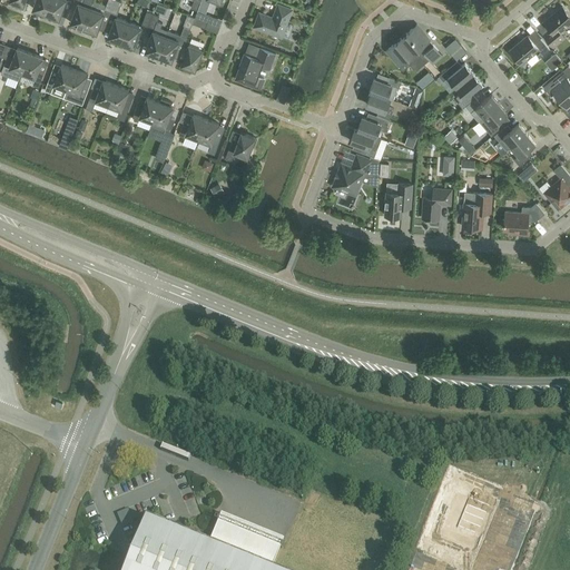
[(36,0),(33,9),(46,13),(51,0),(36,0)]
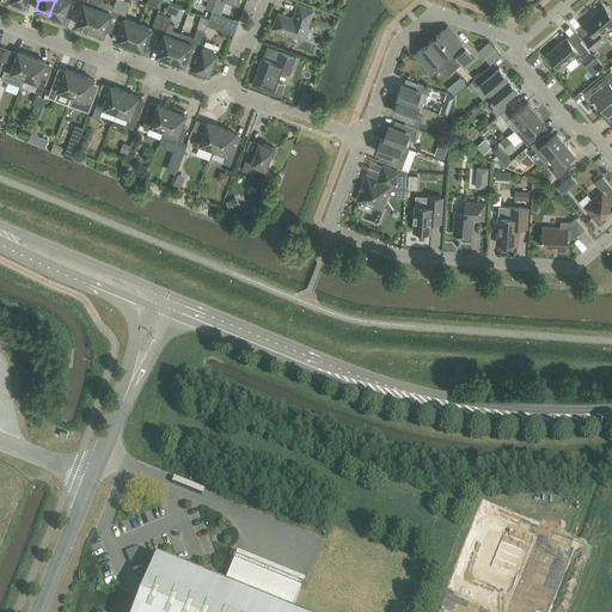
[(71,0),(55,0),(49,14),(63,20),(71,0)]
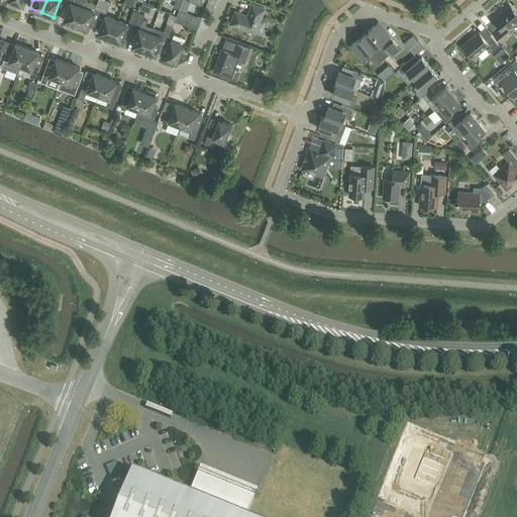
[(65,21),(76,25),(83,7),(76,5),(77,2),(77,0),(68,0),(73,2),(72,3),(71,3),(65,21)]
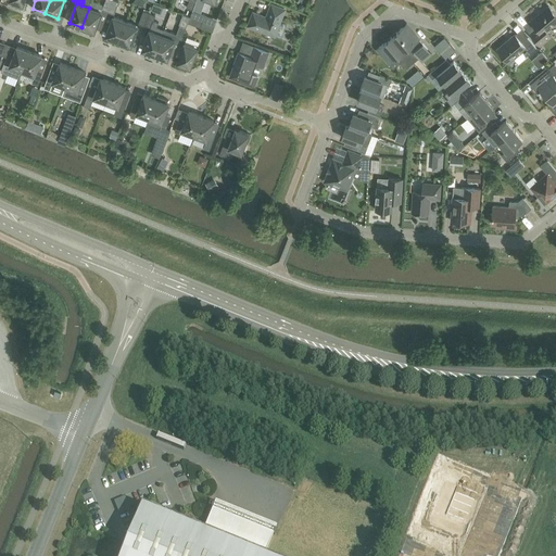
[(101,12),(108,14),(113,0),(111,0),(104,0),(103,7),(91,2),(89,8),(81,27),(95,32),(101,12)]
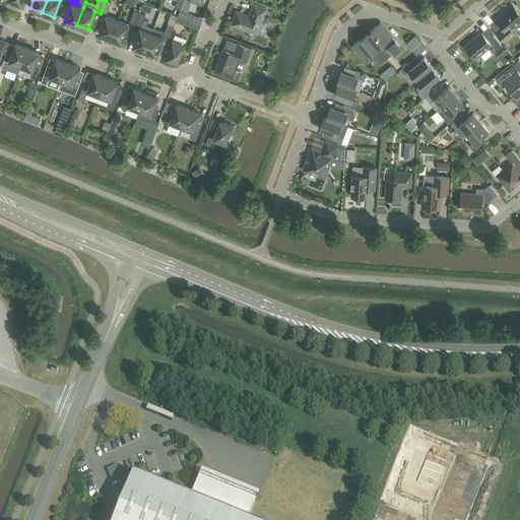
[(106,0),(101,13),(105,15),(110,2),(106,0)]
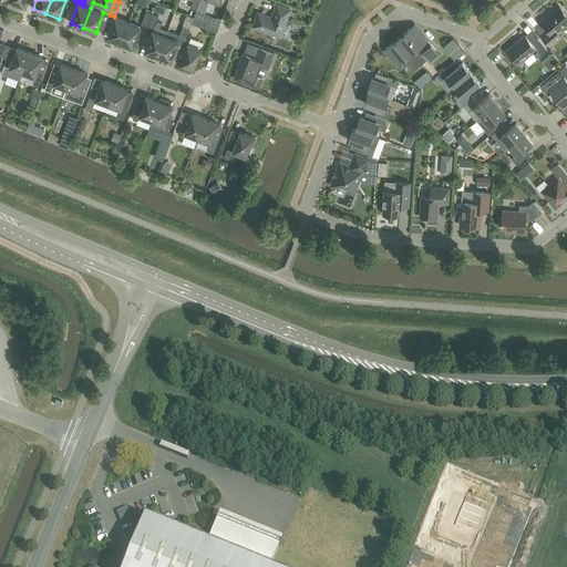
[(191,0),(192,0),(189,9),(195,10),(198,0),(191,0)]
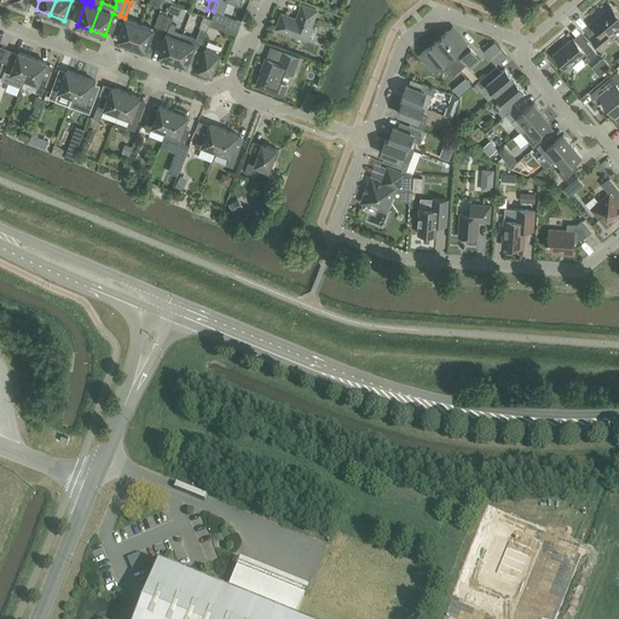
[(317,11),(302,5),(296,19),(282,15),(276,29),(306,40),(317,11)]
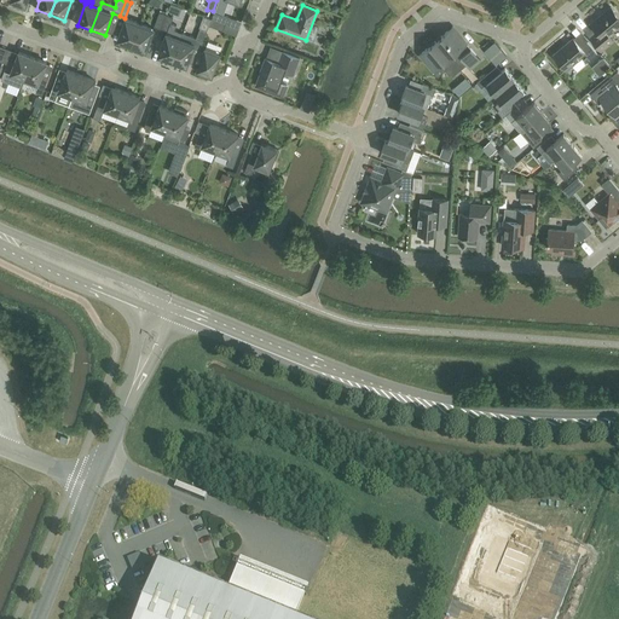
[(525,6),(513,5),(513,17),(525,18),(525,6)]
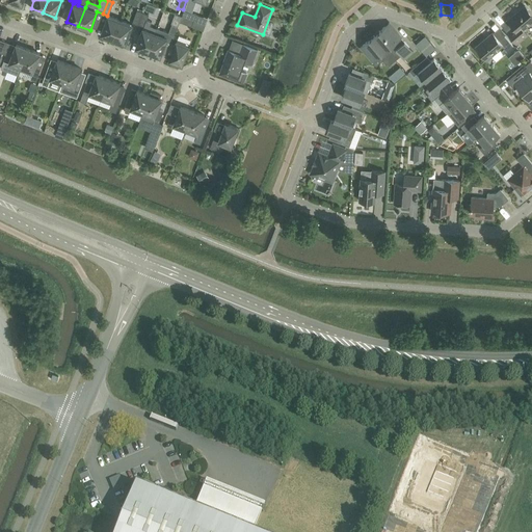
[(531,23),(531,15),(525,6),(508,21),(513,27),(507,32),(516,44),(527,34),(523,29),(528,25),(529,26),(531,23)]
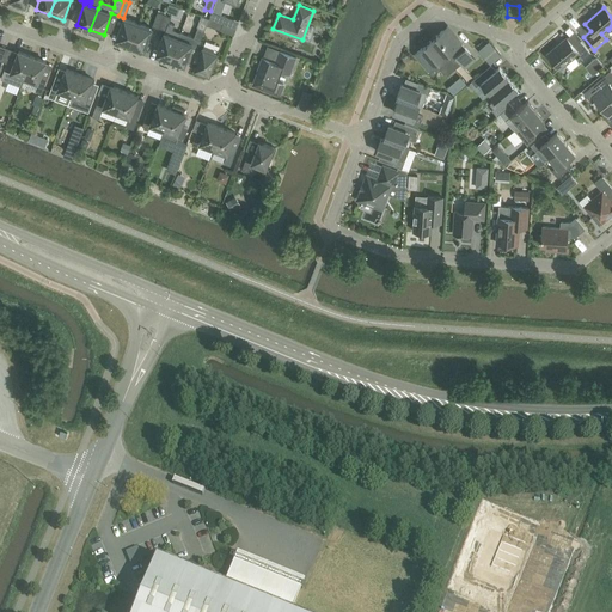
[(209,18),(236,29),(238,23),(210,12),(209,18)]
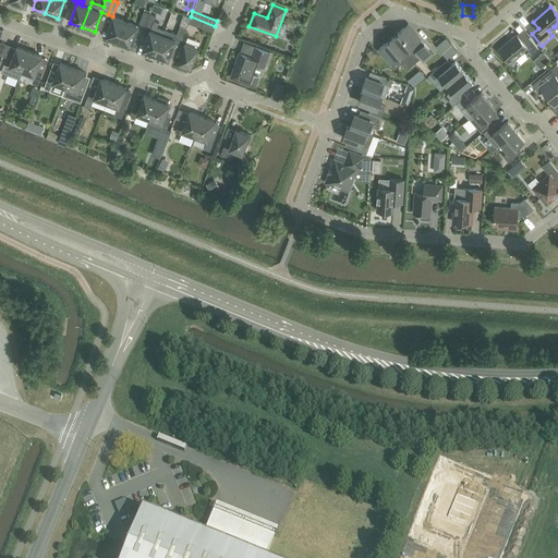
[(138,24),(145,26),(149,14),(143,12),(138,24)]
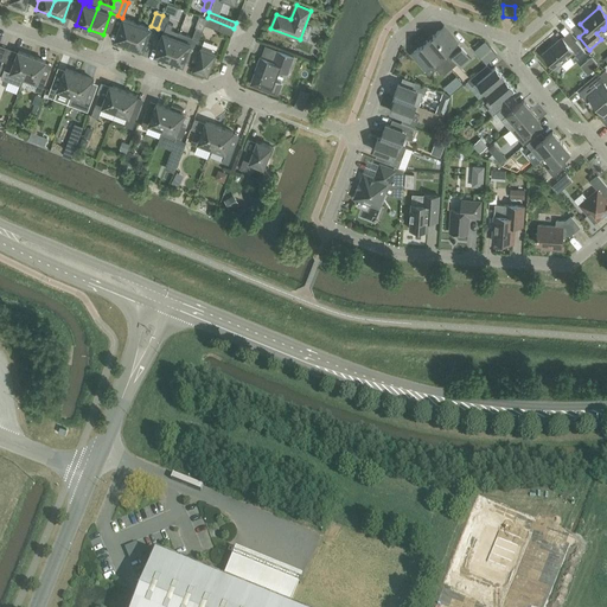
[(168,18),(163,16),(158,29),(164,31),(168,18)]
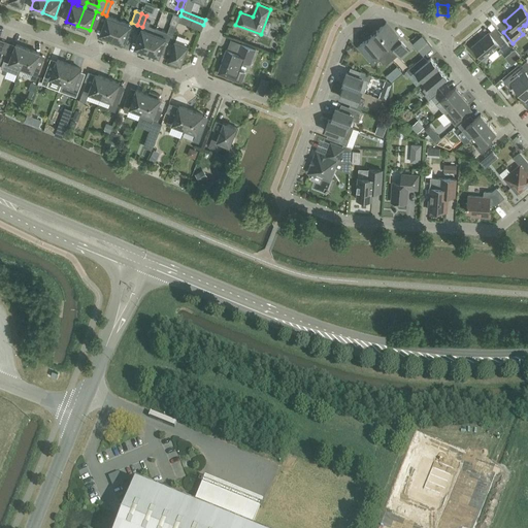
[(112,39),(120,21),(107,15),(100,34),(112,39)]
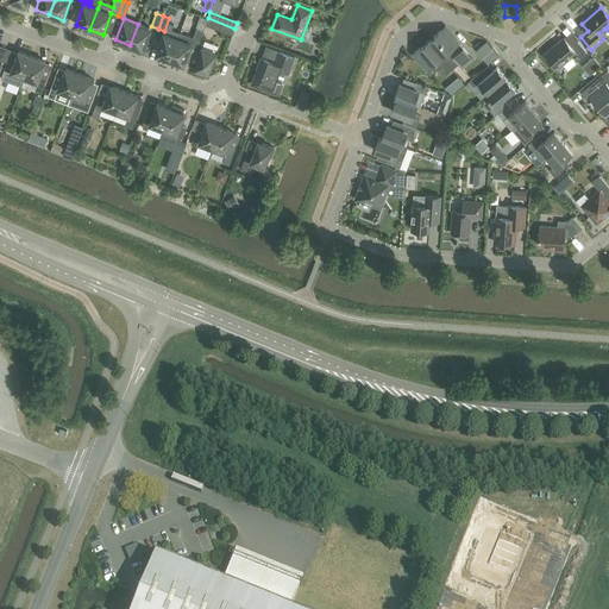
[(234,29),(208,18),(205,26),(231,36),(234,29)]
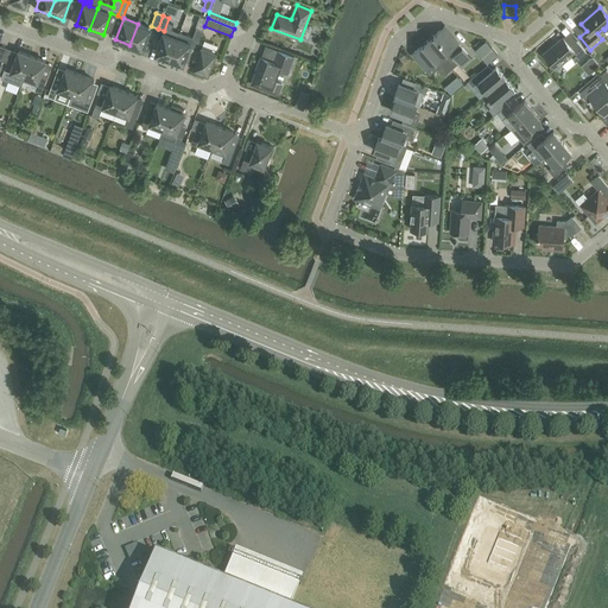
[(151,29),(138,24),(130,45),(143,50),(151,29)]
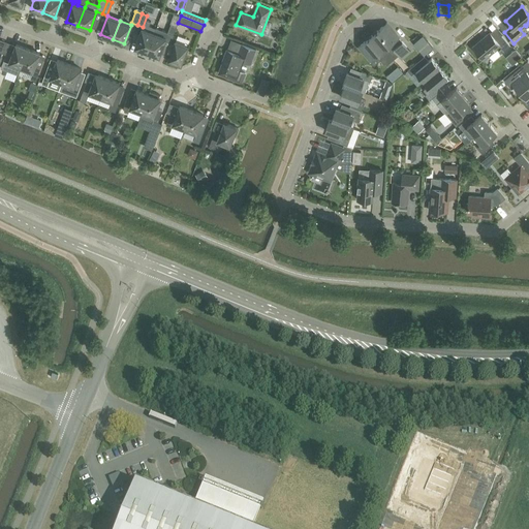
[(386,23),(373,35),(394,60),(398,56),(402,60),(411,53),(386,23)]
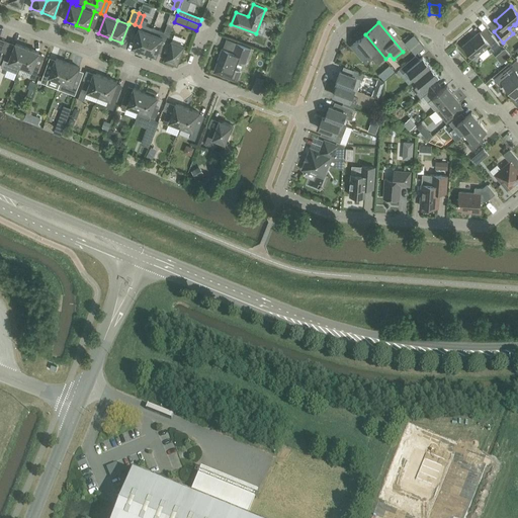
[(162,37),(151,32),(144,51),(156,56),(163,37),(167,38),(172,25),(167,24),(162,37)]
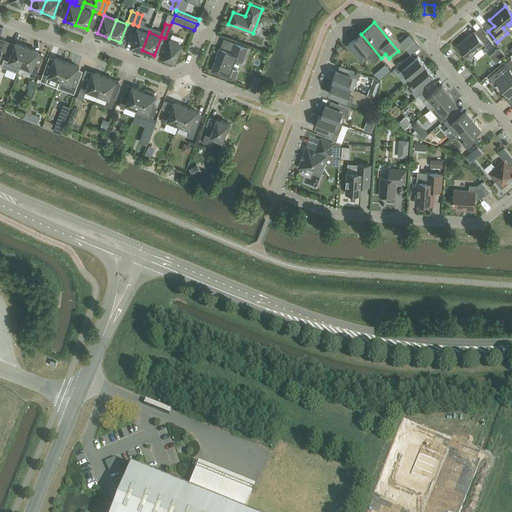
[(142,50),(149,32),(138,28),(131,46),(142,50)]
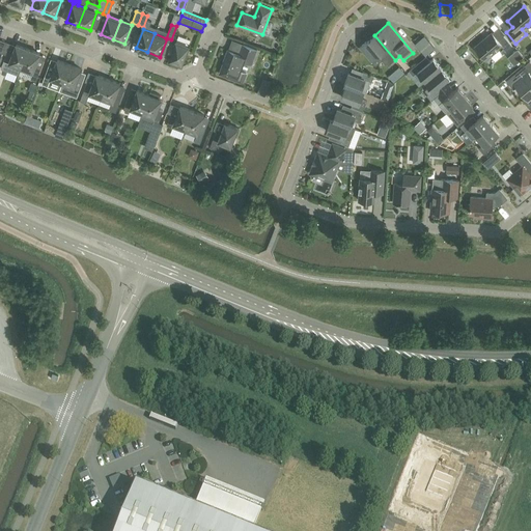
[(498,40),(492,33),(475,48),(485,60),(499,49),(503,54),(512,46),(504,36),(498,40)]
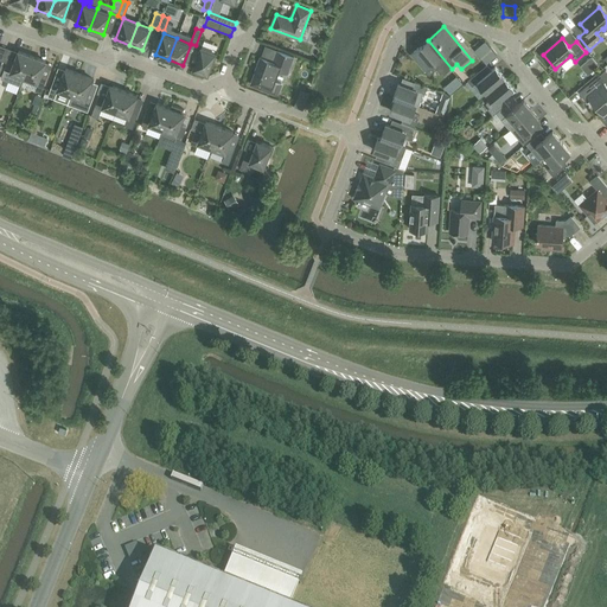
[(452,69),(428,40),(411,53),(429,76),(436,70),(442,76),(452,69)]
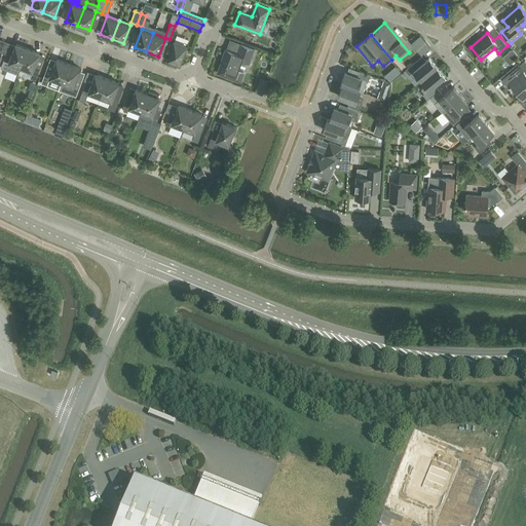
[(419,36),(411,43),(421,55),(430,47),(419,36)]
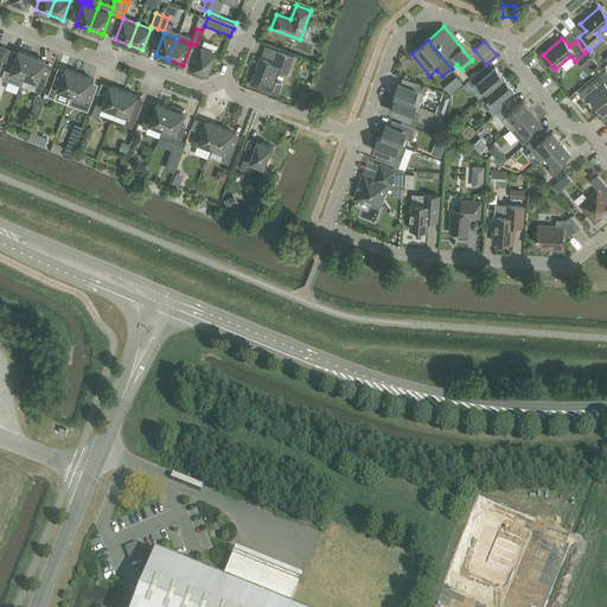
[(216,53),(196,45),(195,51),(199,52),(193,69),(208,75),(216,53)]
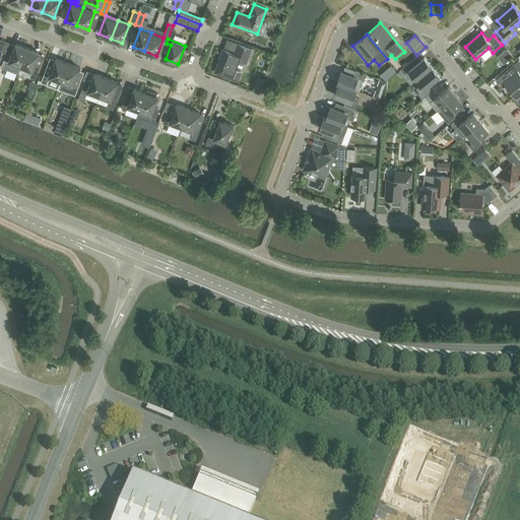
[(18,74),(20,66),(27,49),(16,44),(12,54),(7,52),(0,68),(18,74)]
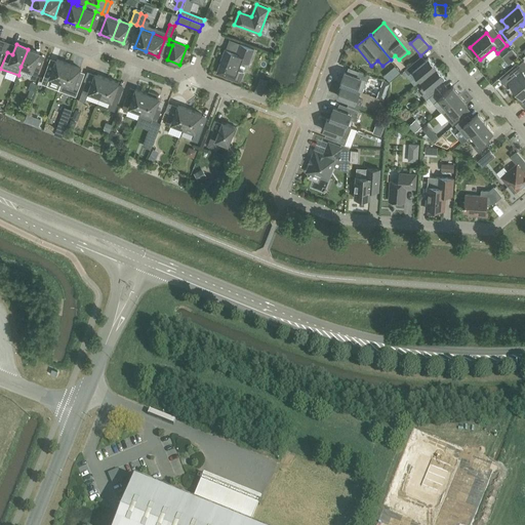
[(254,49),(240,44),(236,53),(233,52),(233,53),(225,50),(221,58),(224,58),(223,64),(221,64),(218,71),(219,74),(234,79),(237,71),(238,72),(241,62),(248,65),(254,49)]
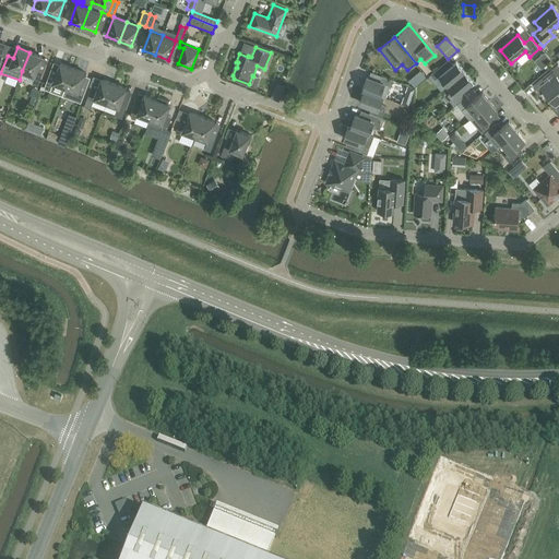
[(22,71),(35,75),(32,84),(37,86),(44,70),(38,67),(43,57),(30,52),(22,71)]
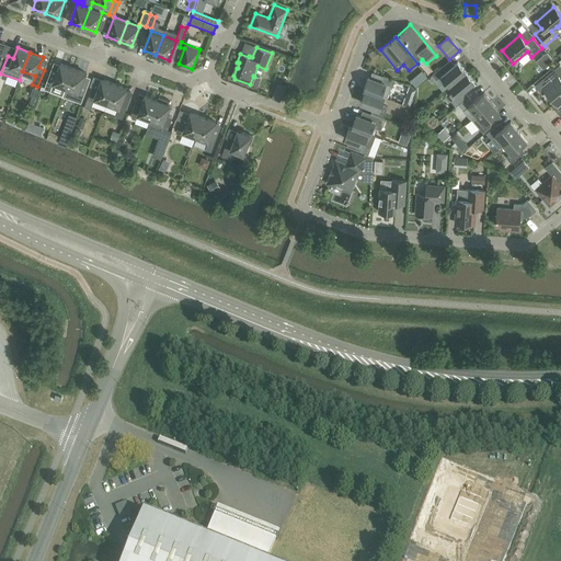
[(546,53),(536,60),(542,69),(552,61),(546,53)]
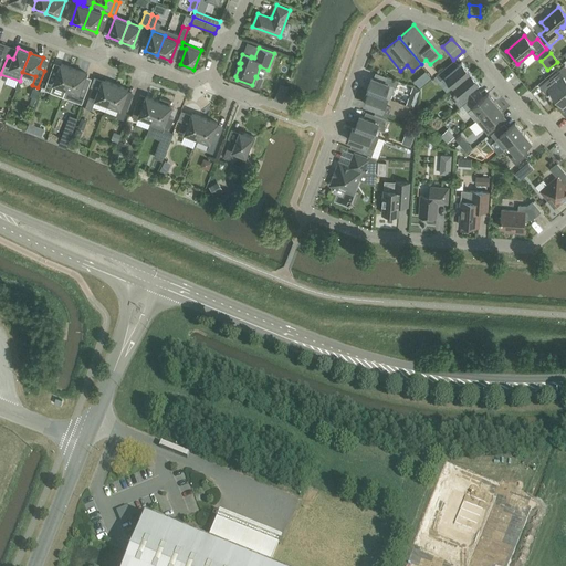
[(446,76),(453,87),(471,73),(462,62),(450,72),(446,67),(436,76),(440,81),(446,76)]
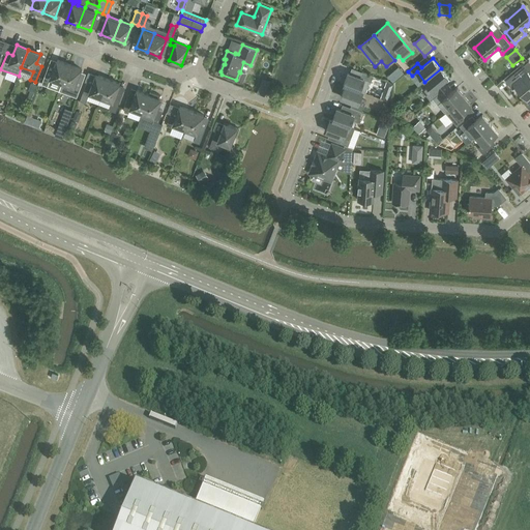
[(62,83),(69,64),(57,60),(54,70),(48,68),(41,84),(49,87),(52,79),(62,83)]
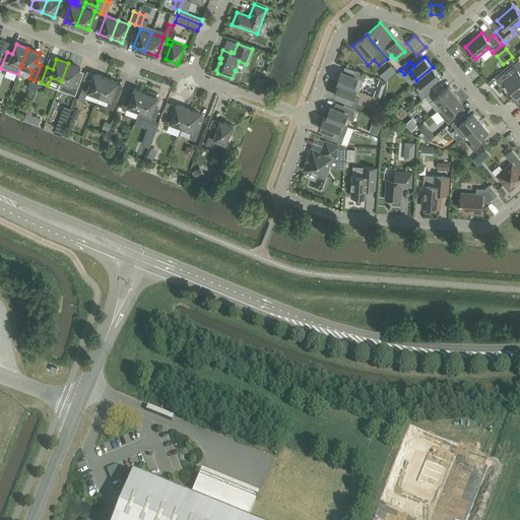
[(510,90),(519,82),(519,73),(517,71),(519,68),(519,61),(519,60),(496,79),(498,81),(503,87),(506,85),(510,90)]
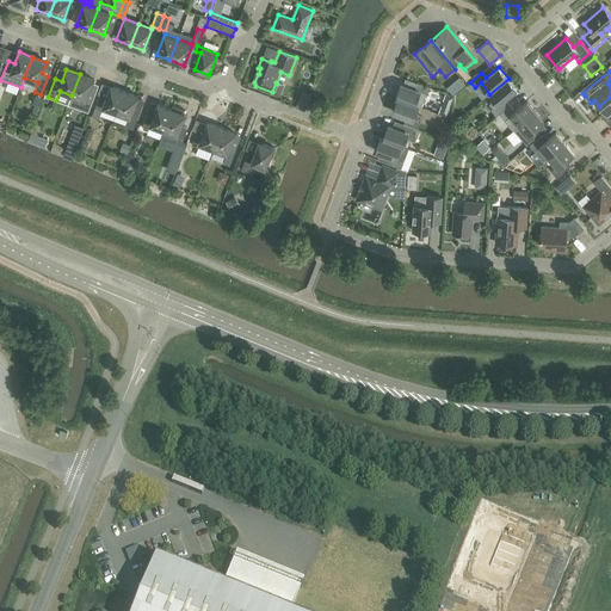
[(80,74),(68,105),(88,112),(98,87),(92,85),(93,80),(80,74)]
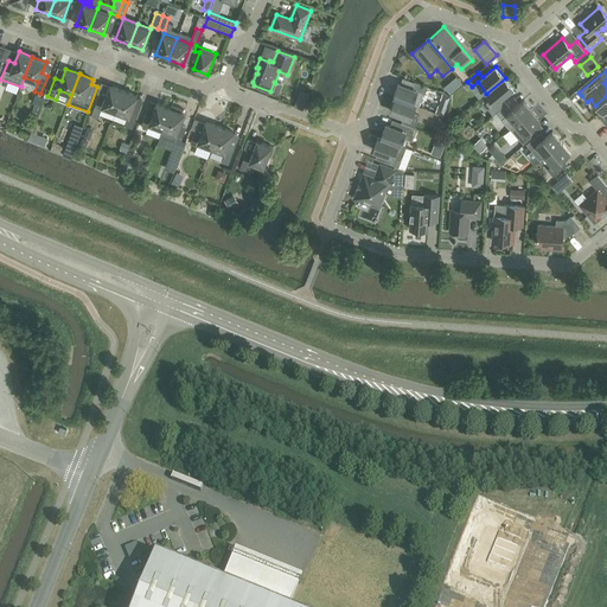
[(493,115),(496,113),(505,104),(502,100),(513,89),(505,78),(486,94),(491,100),(486,104),(490,108),(487,109),(493,115)]
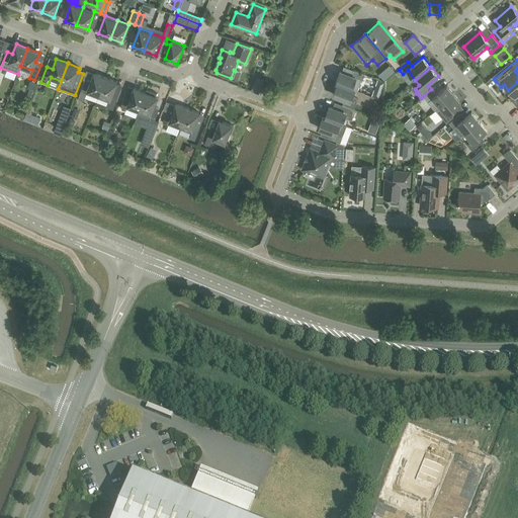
[(336,83),(354,90),(355,90),(352,89),(356,78),(363,81),(365,75),(353,70),(351,76),(340,72),(336,83)]
